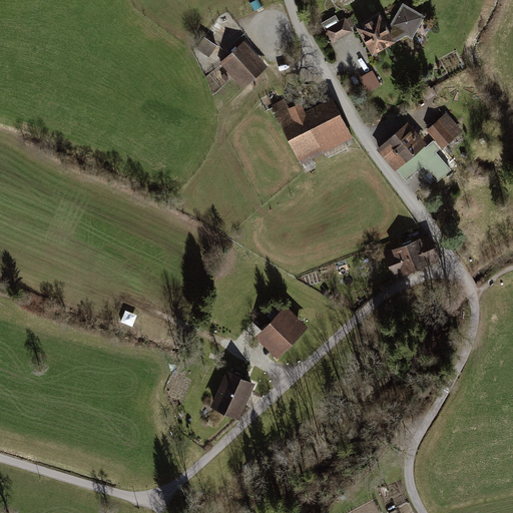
[(404,6),(391,28),(389,29),(397,45),(408,38),(413,41),(426,19),(404,6)]
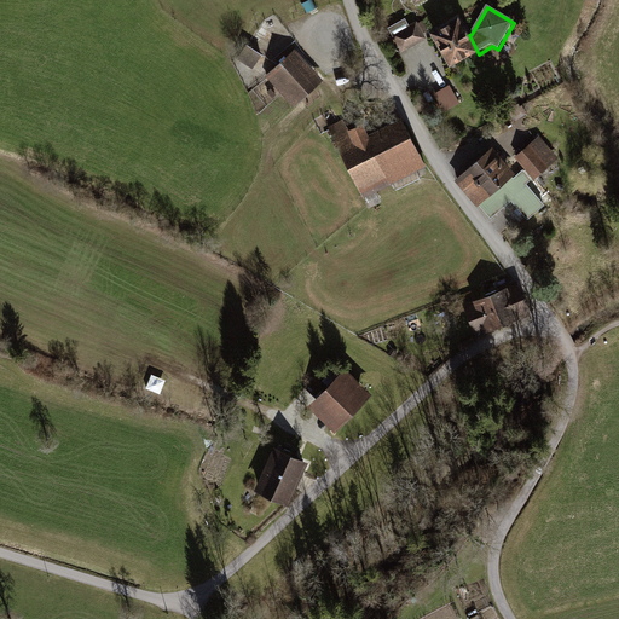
[(460,19),(429,36),(450,71),(479,55),(469,35),(460,19)]
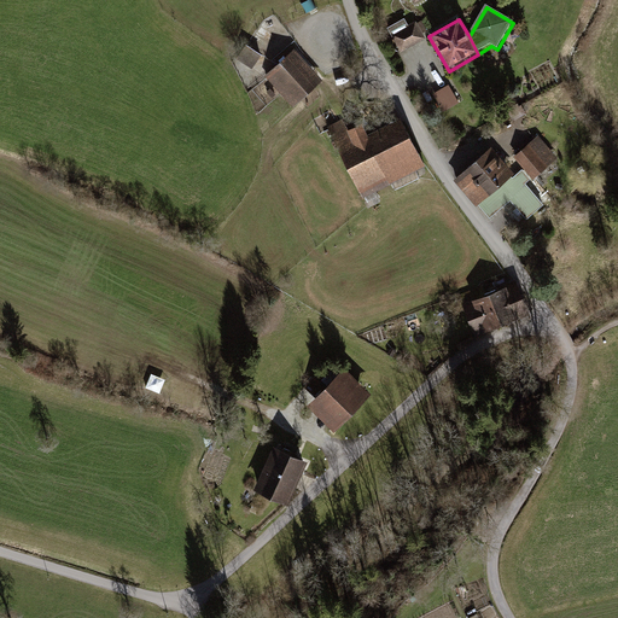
[(417,24),(389,40),(400,58),(426,41),(417,24)]
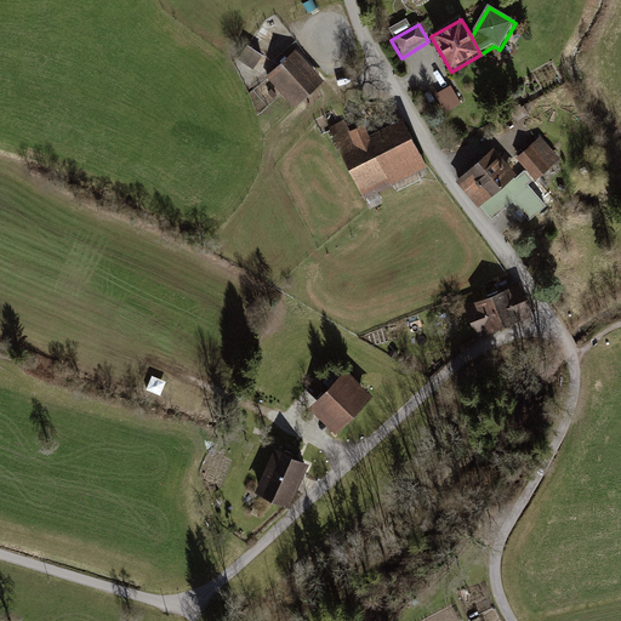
[(248,49),(239,62),(254,72),(262,60),(248,49)]
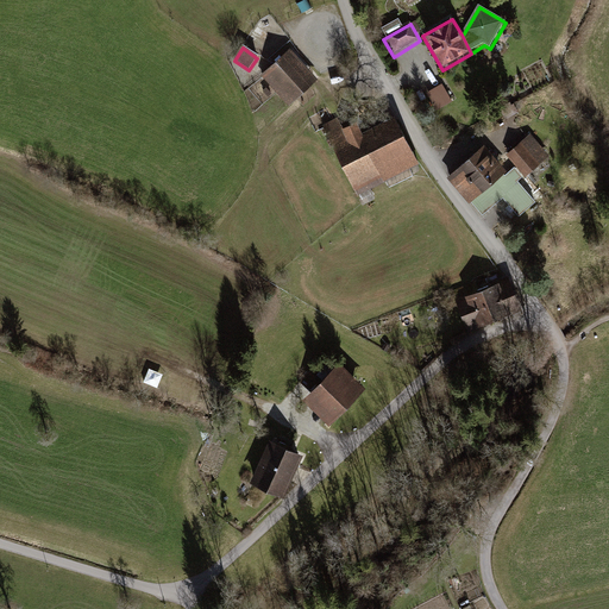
[(290,50),(261,77),(288,107),(319,80),(290,50)]
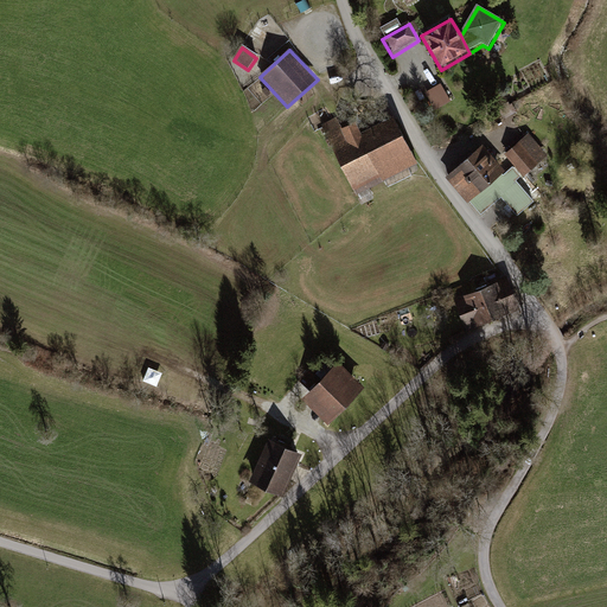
[(442,83),(427,90),(435,108),(451,101),(442,83)]
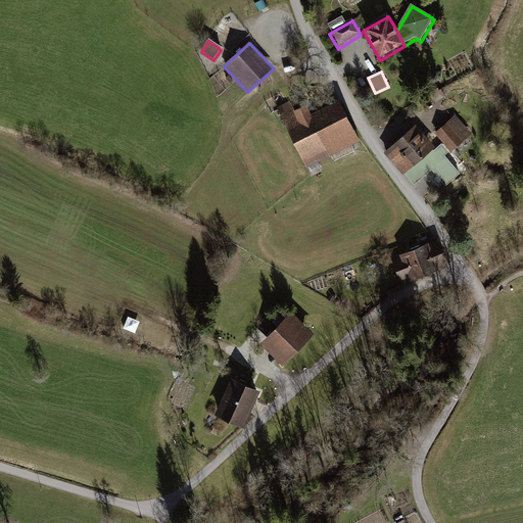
[(360,144),(339,102),(311,116),(306,106),(294,112),(290,104),(277,110),(306,170),(360,144)]
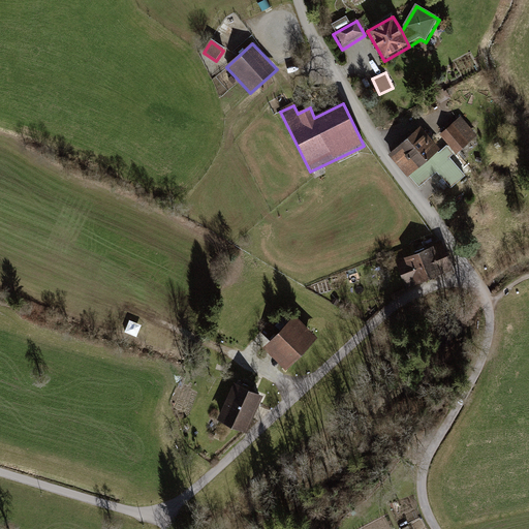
[(472,173),(458,155),(477,137),(462,118),(433,143),(421,128),(390,155),(418,189),(437,174),(452,190),(472,173)]
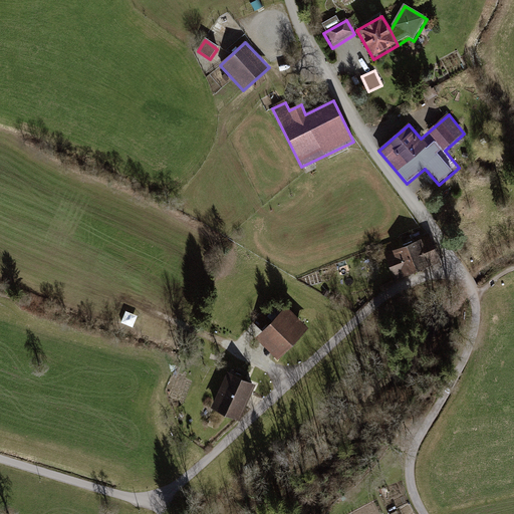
[(429,235),(383,252),(394,279),(440,262),(429,235)]
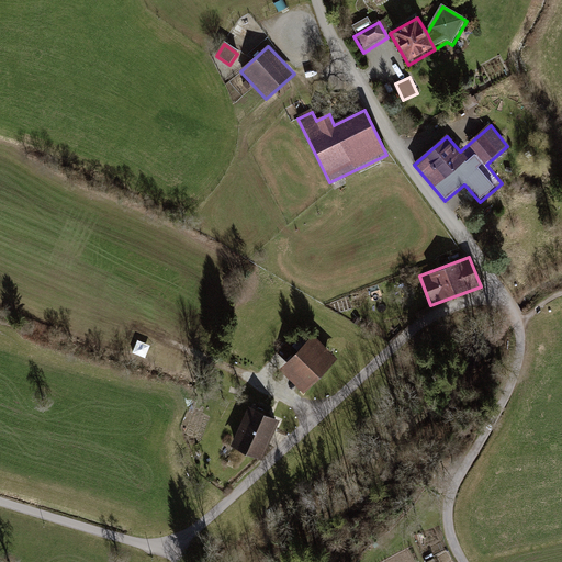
[(313,336),(281,368),(305,391),(336,360),(313,336)]
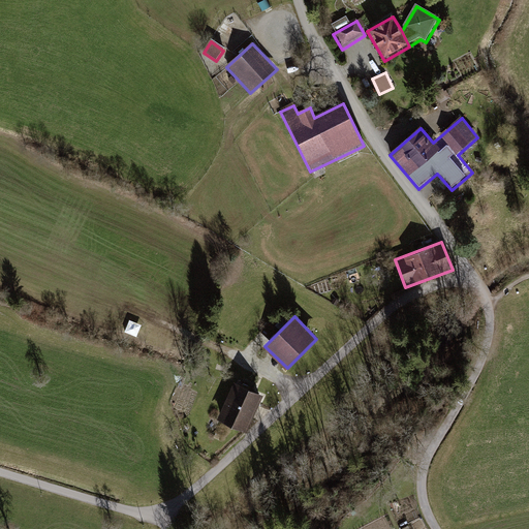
[(235,382),(226,401),(253,413),(262,395),(235,382)]
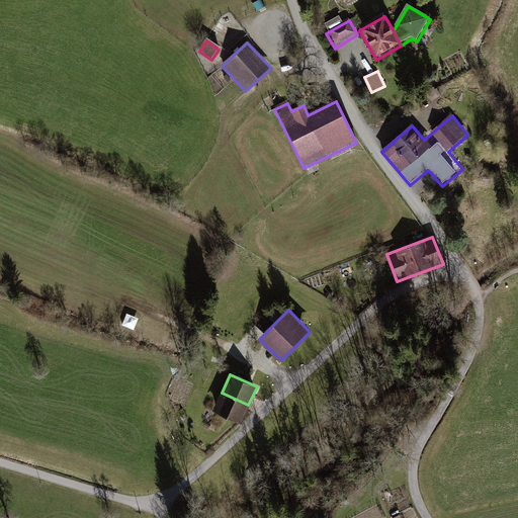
[(222,393),(213,412),(239,423),(248,405),(222,393)]
